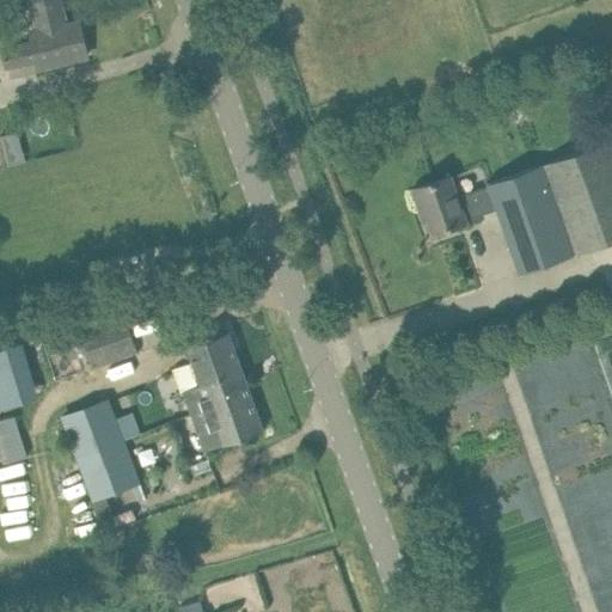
[(41,71),(40,67),(87,56),(79,22),(66,24),(60,0),(32,0),(28,1),(36,34),(29,36),(30,43),(1,50),(5,69),(8,68),(11,78),(41,71)]
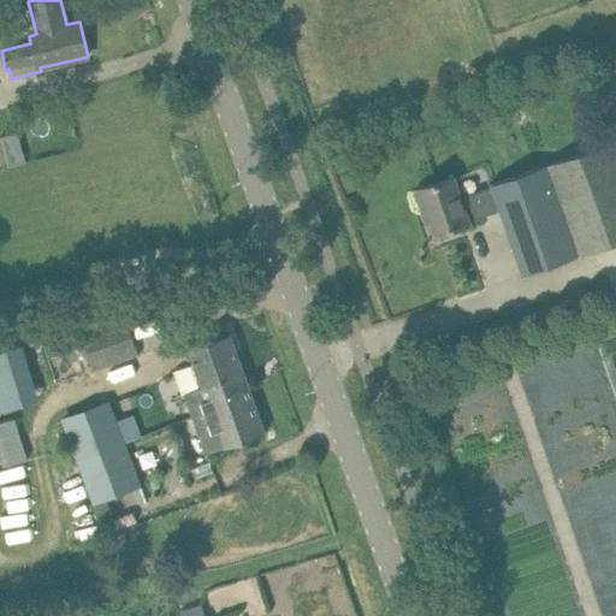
[(523,274),(546,267),(615,242),(615,147),(614,141),(491,184),(492,187),(461,197),(454,176),(415,190),(422,211),(427,209),(436,235),(471,223),(469,221),(501,211),(523,274)]
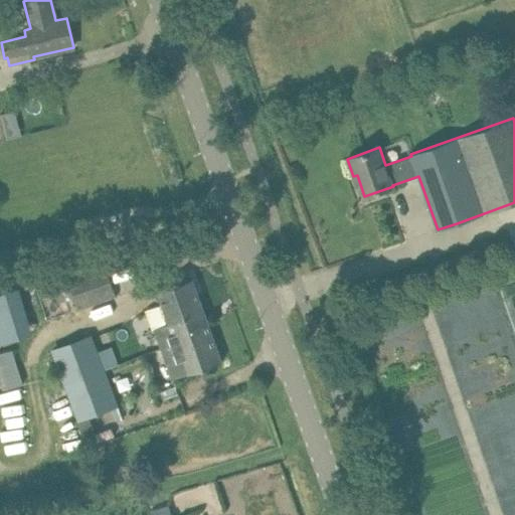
[(73,298),(77,309),(116,296),(106,266),(53,284),(59,303),(73,298)]
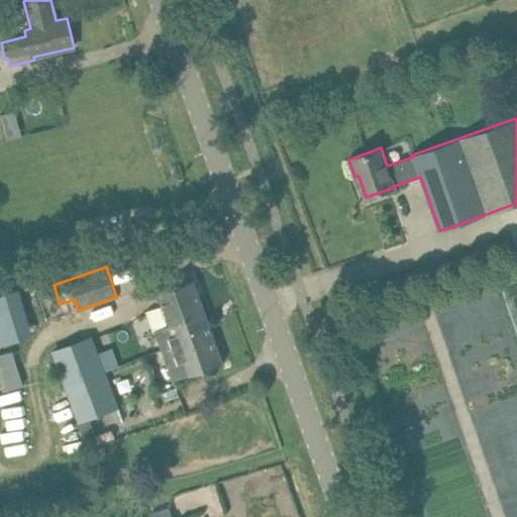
[(179,336),(209,325),(193,280),(161,291),(166,304),(145,311),(151,330),(153,330),(162,351),(182,344),(179,336)]
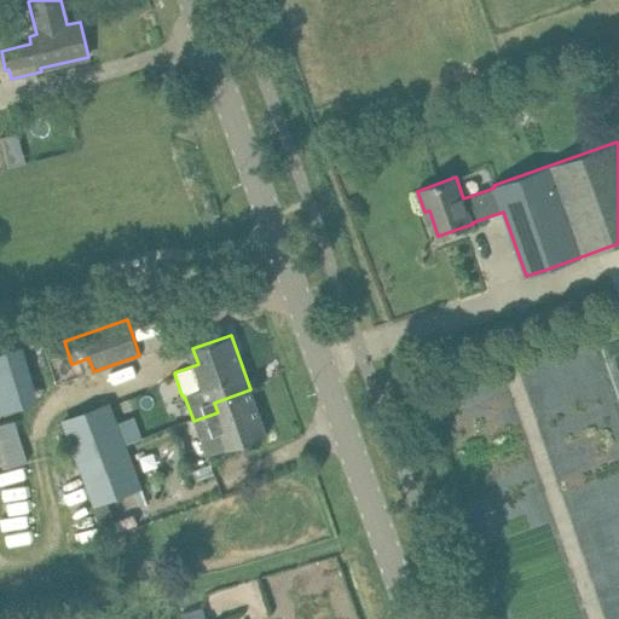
[(23,354),(0,358),(0,391),(5,415),(33,409),(23,354)]
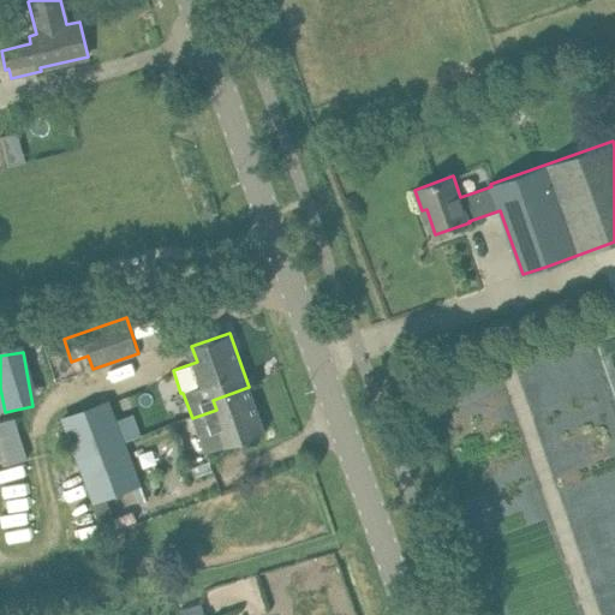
[(216,410),(192,418),(204,453),(264,433),(249,387),(213,400),(216,410)]
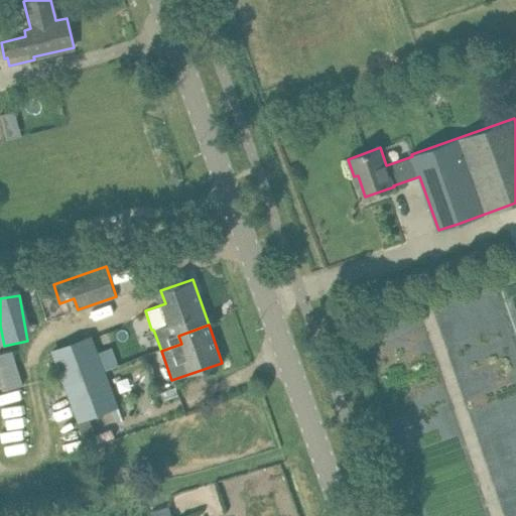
[(65,386),(106,371),(92,335),(51,351),(65,386)]
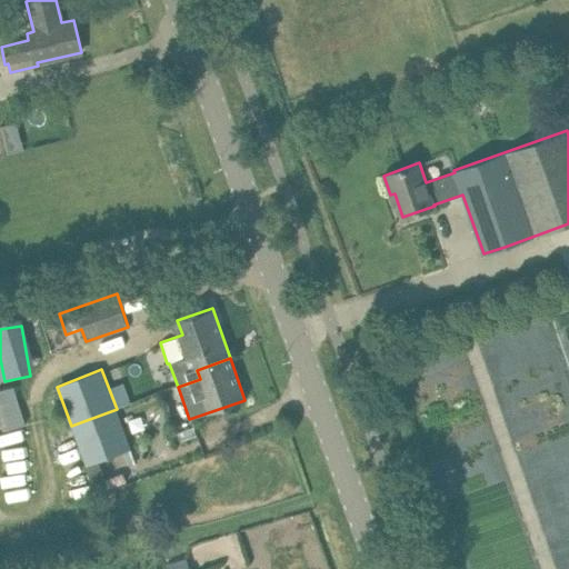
[(27,423),(15,386),(0,390),(0,419),(3,431),(27,423)]
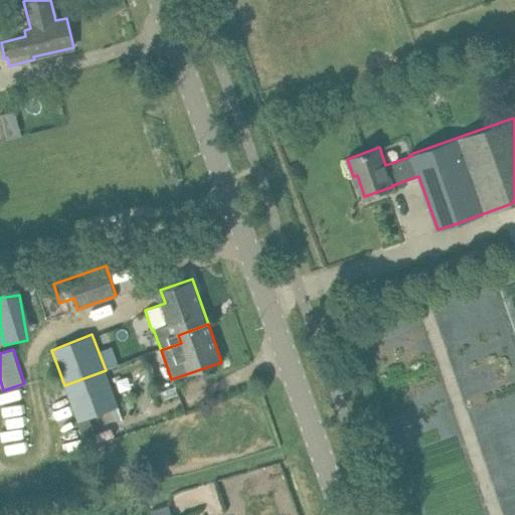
[(119,406),(106,370),(64,385),(87,445),(99,441),(90,417),(119,406)]
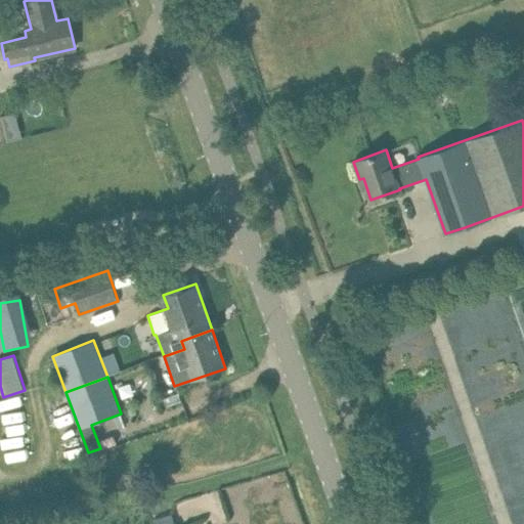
[(175,523),(172,513),(154,519),(155,523),(175,523)]
